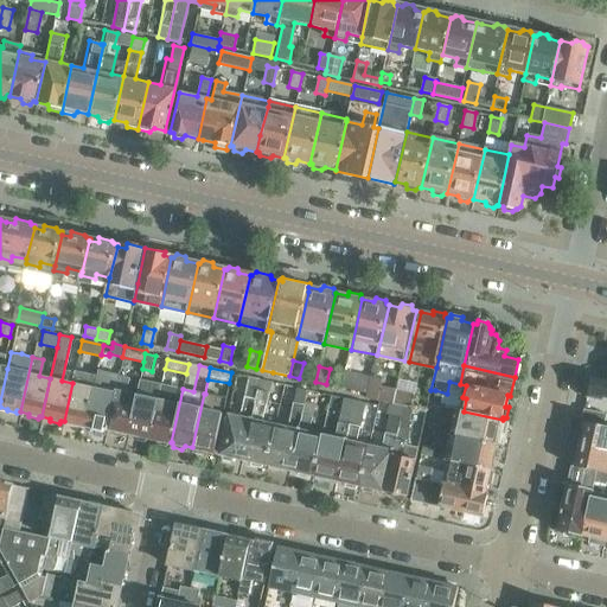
[(94,388),(96,376),(76,371),(72,383),(64,421),(71,423),(71,425),(81,427),(81,425),(85,426),(94,388)]
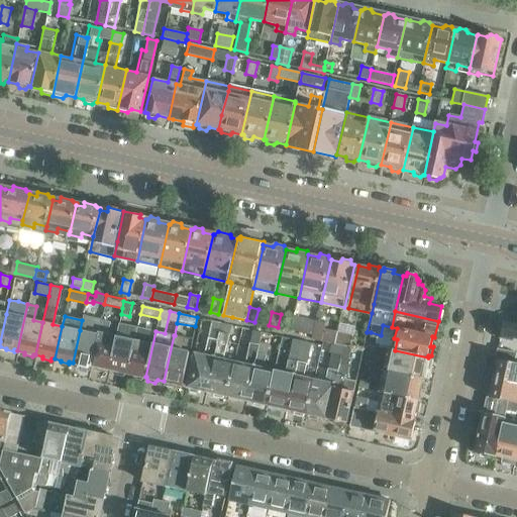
[(83,316),(82,320),(80,330),(73,363),(79,364),(79,366),(87,368),(87,366),(91,367),(91,365),(98,334),(88,332),(91,317),(83,316)]
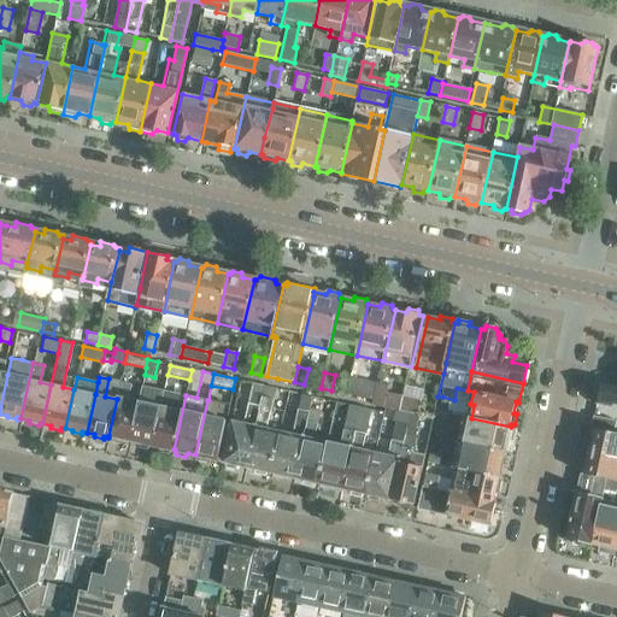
[(375,400),(378,385),(351,378),(347,394),(375,400)]
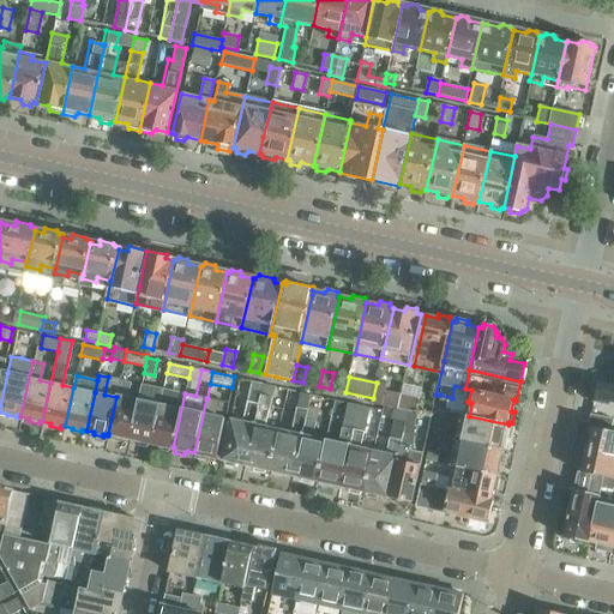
[(127,438),(130,438),(138,398),(128,397),(132,381),(120,379),(116,397),(108,433),(114,434),(116,439),(124,440),(127,438)]
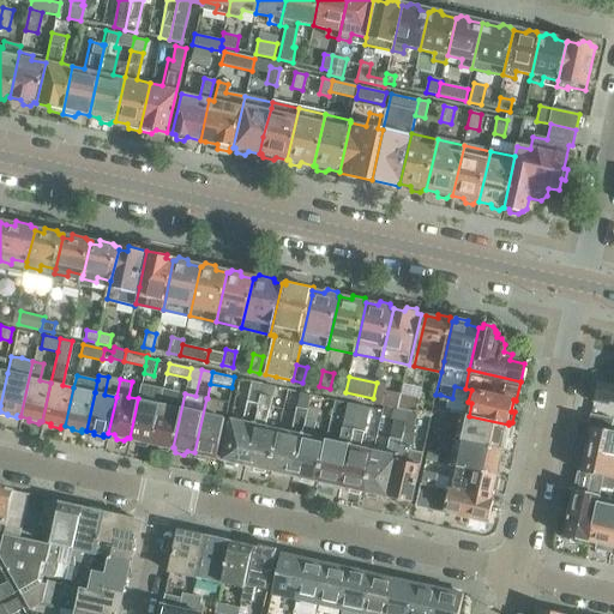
[(244,422),(229,419),(221,459),(223,461),(224,464),(233,465),(235,463),(245,465),(257,410),(258,410),(264,384),(253,381),(244,422)]
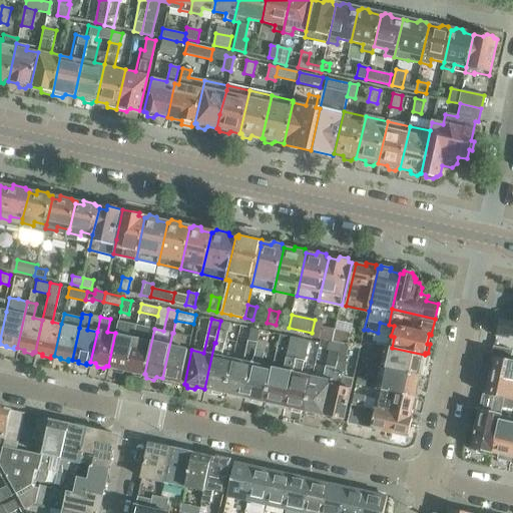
[(512,319),(512,321),(500,319),(497,334),(512,337),(512,319)]
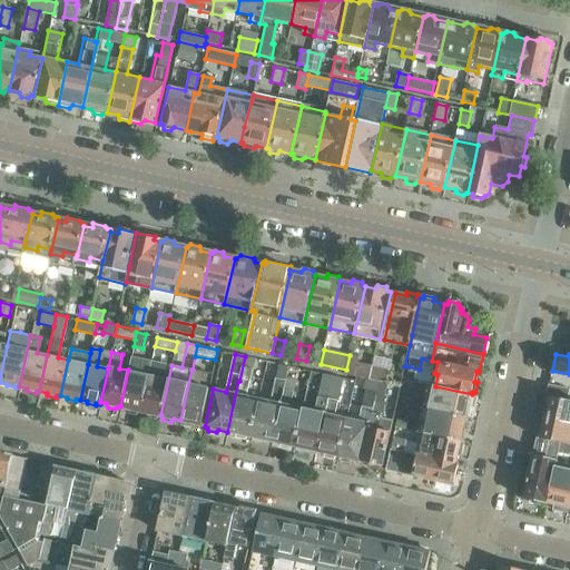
[(359,357),(350,355),(346,370),(355,372),(357,363),(359,357)]
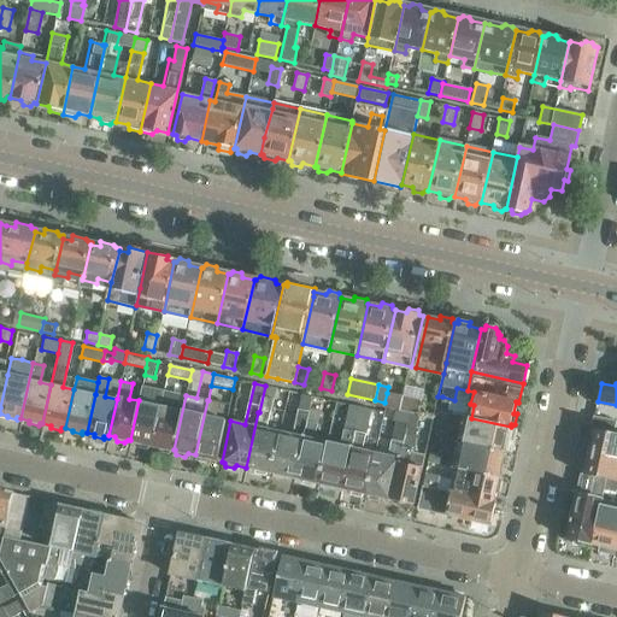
[(142,386),(139,400),(130,440),(136,441),(139,446),(146,448),(150,445),(152,445),(164,391),(142,386)]
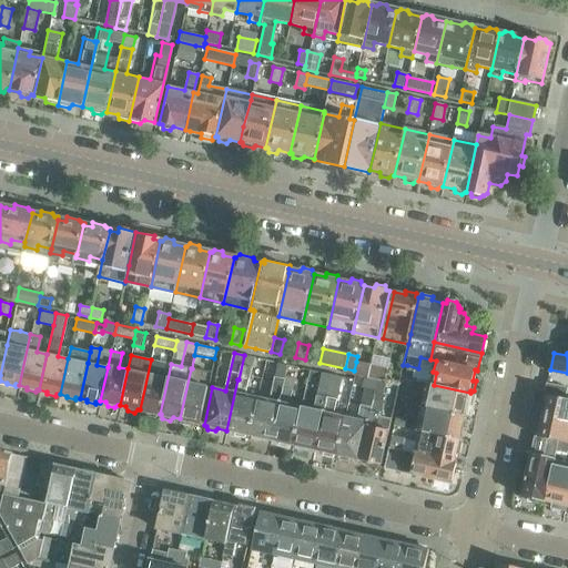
[(160,414),(171,364),(151,359),(140,409),(145,411),(146,415),(154,417),(158,414),(160,414)]
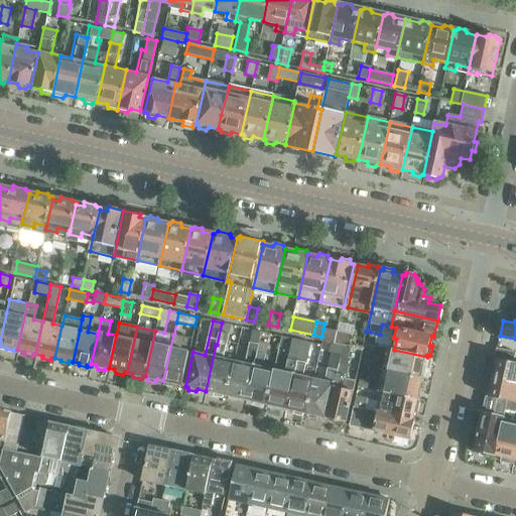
[(258,342),(260,331),(251,329),(244,362),(233,359),(225,394),(227,394),(229,395),(229,397),(236,399),(237,397),(245,398),(258,342)]
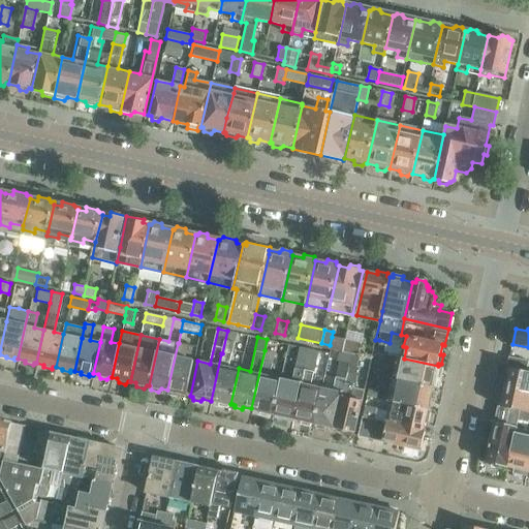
[(330,345),(329,348),(339,351),(343,351),(345,339),(332,337),(330,345)]
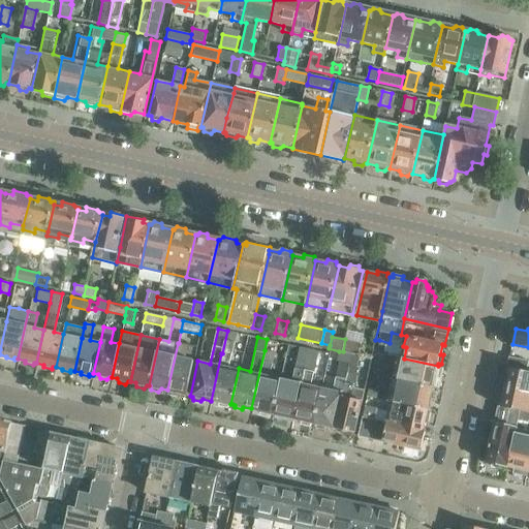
[(345,339),(343,351),(351,353),(359,355),(362,343),(345,339)]
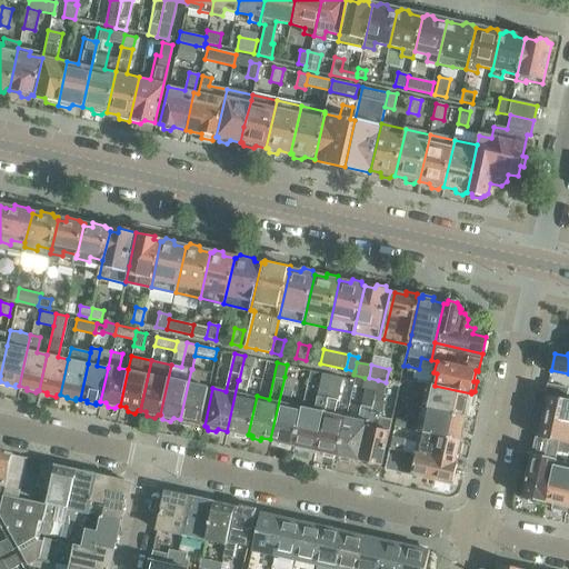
[(408,366),(405,381),(408,385),(411,381),(417,382),(419,369),(408,366)]
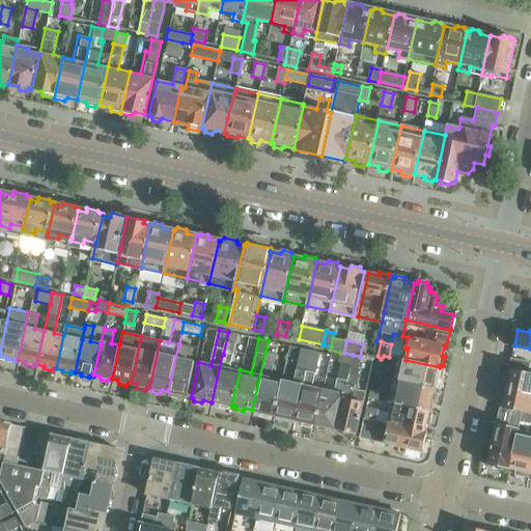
[(178,344),(168,391),(169,392),(170,395),(177,397),(180,394),(187,395),(197,348),(179,344),(178,344)]
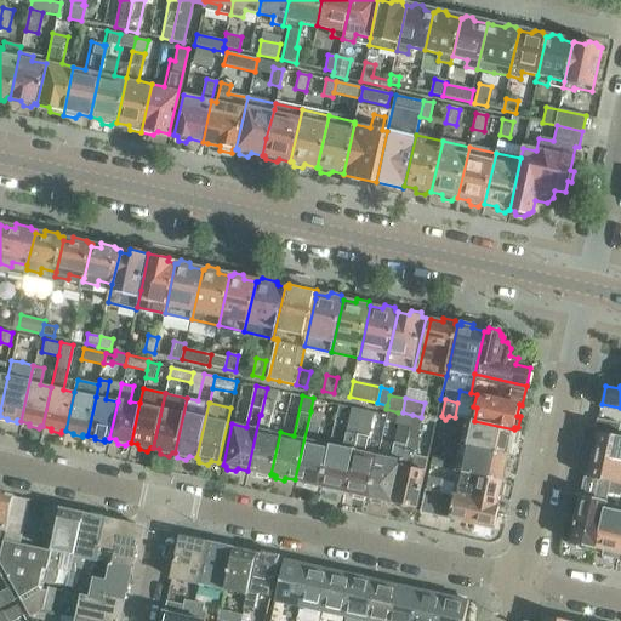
[(345,490),(363,409),(352,406),(342,446),(329,444),(320,485),(324,486),(323,489),(334,491),(335,489),(345,490)]
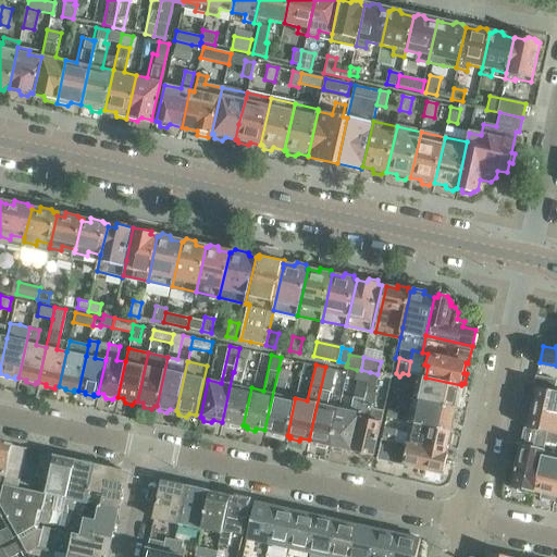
[(331,445),(339,408),(327,405),(335,369),(325,367),(309,440),(318,442),(318,445),(326,447),(327,444),(331,445)]
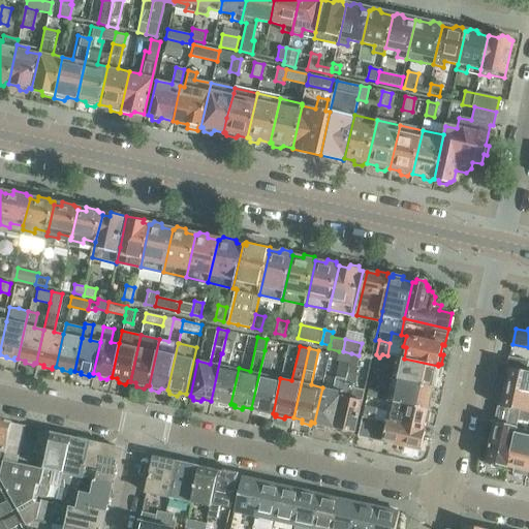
[(265,350),(251,408),(260,411),(260,413),(269,415),(270,412),(273,413),(280,378),(269,375),(274,352),(265,350)]
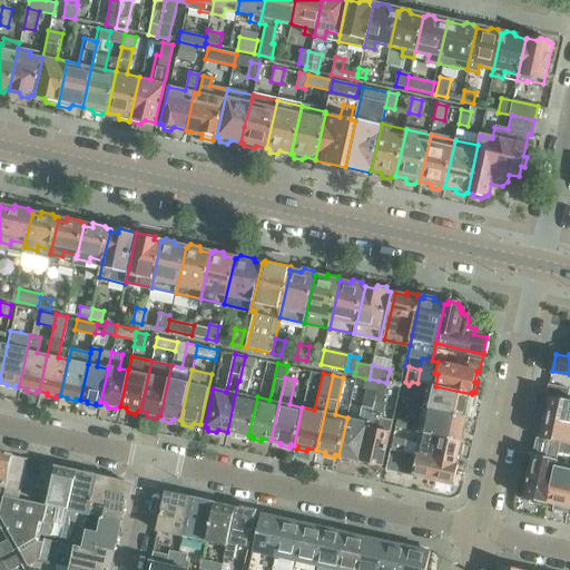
[(248,435),(257,396),(246,394),(248,383),(239,381),(238,381),(227,432),(236,433),(236,438),(244,439),(246,435),(248,435)]
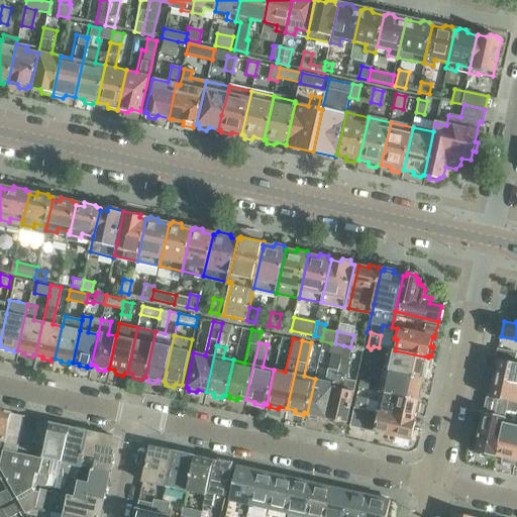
[(393,359),(391,372),(423,379),(423,377),(426,377),(428,368),(426,367),(428,357),(395,350),(379,347),(374,346),(371,349),(366,353),(393,359)]
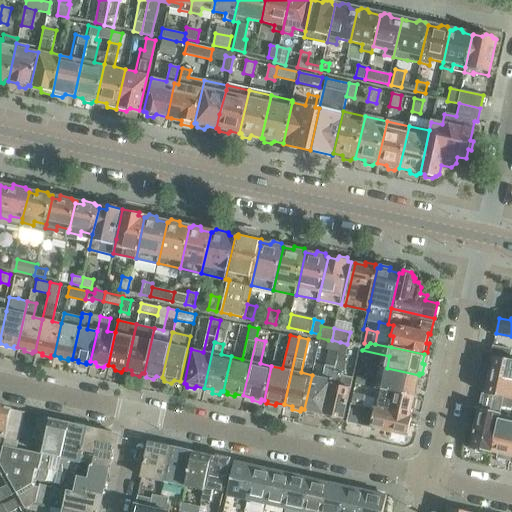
[(511,349),(505,348),(492,345),(490,356),(493,357),(509,360),(511,349)]
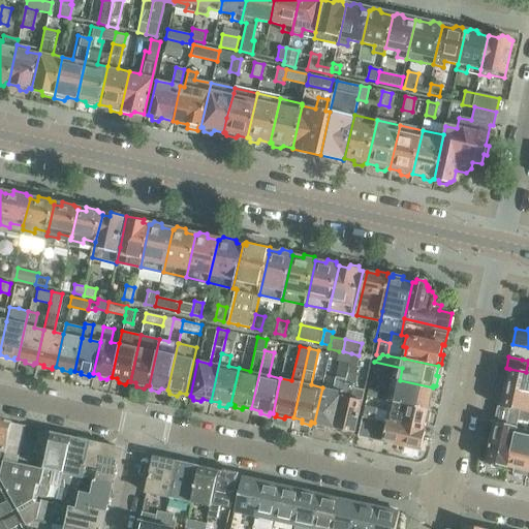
[(348,366),(348,364),(339,362),(333,390),(322,387),(314,423),(317,424),(317,427),(324,428),(325,425),(335,427),(348,366)]
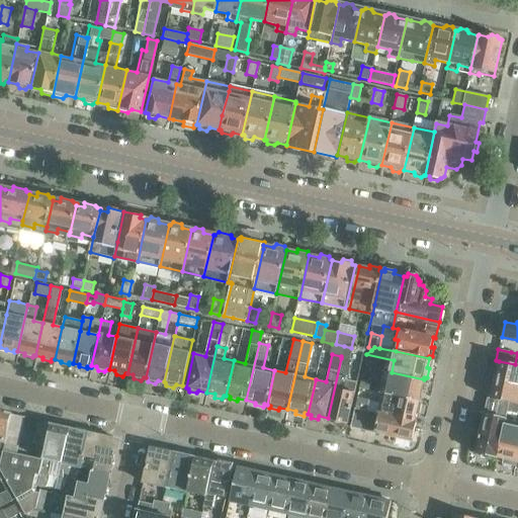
[(351,360),(341,358),(328,418),(328,419),(335,421),(335,423),(344,425),(345,423),(347,423),(357,381),(347,378),(351,360)]
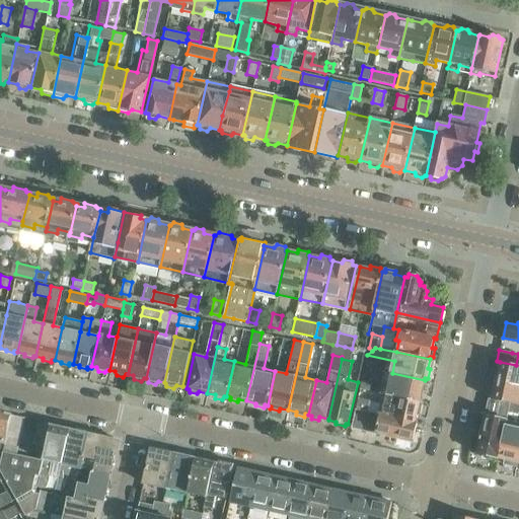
[(518,365),(516,365),(500,362),(500,364),(498,364),(496,371),(498,373),(496,380),(518,384),(518,365)]
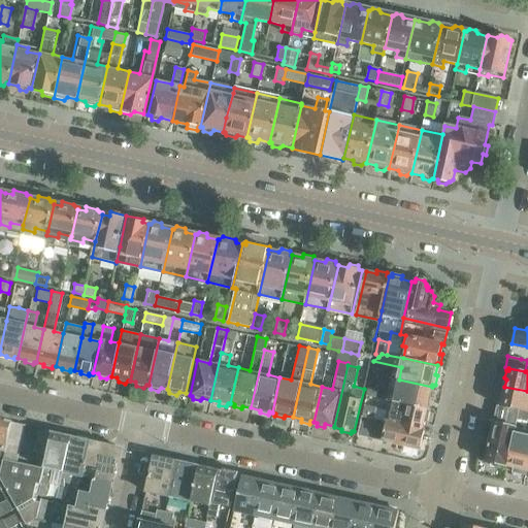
[(394,401),(427,408),(429,398),(431,398),(433,389),(432,389),(432,387),(399,380),(396,391),(393,390),(390,400),(394,401)]
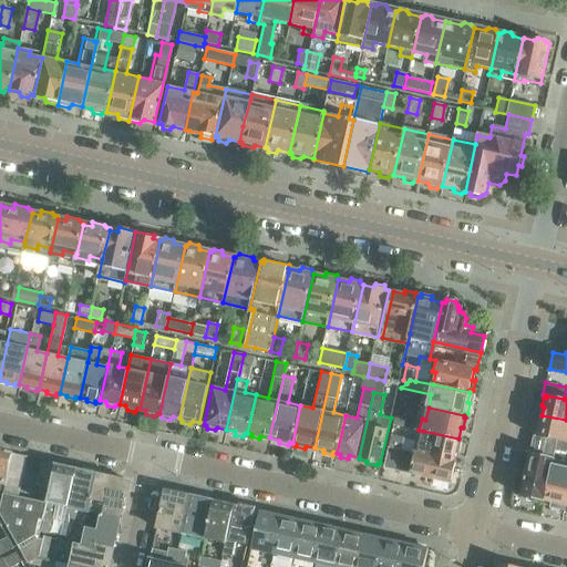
[(566,420),(542,415),(540,423),(537,423),(536,431),(538,432),(537,436),(558,441),(566,443),(566,442),(566,420)]
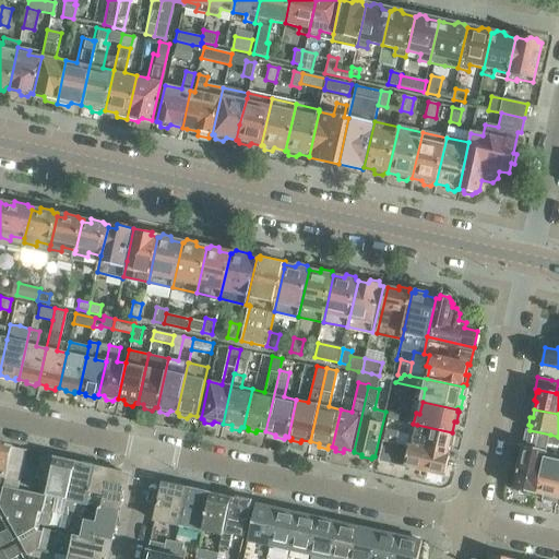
[(408,435),(408,445),(448,454),(450,444),(452,445),(454,435),(451,435),(452,432),(417,425),(415,436),(408,435)]
